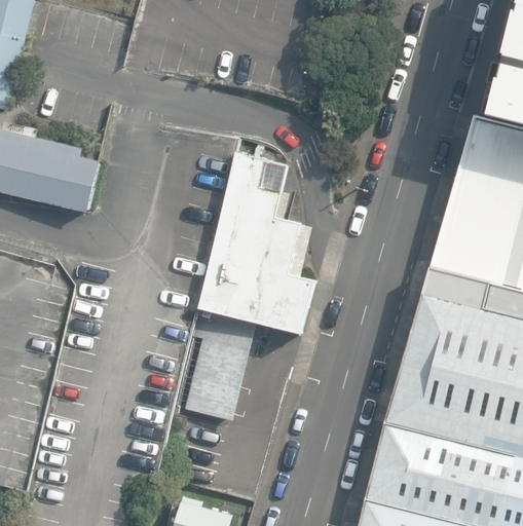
[(37,2),(29,0),(0,0),(0,107),(11,110),(37,2)]
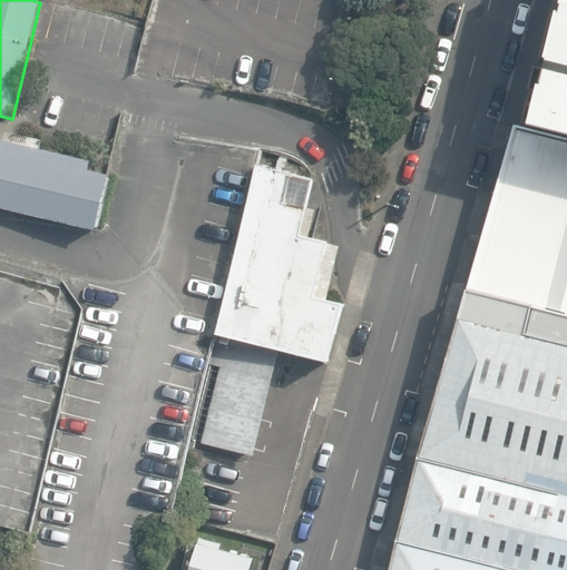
[(566,0),(543,0),(512,124),(566,137),(566,0)]
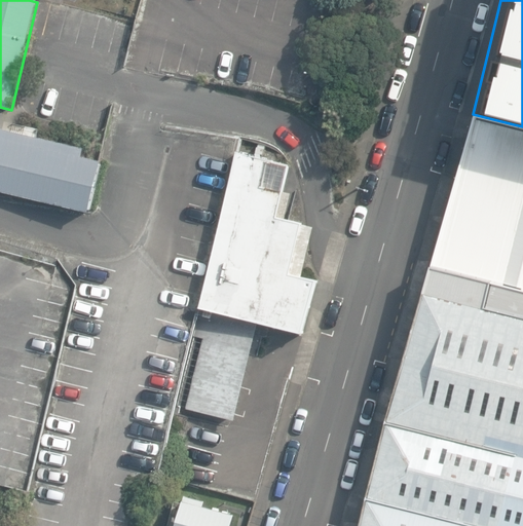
[(522,289),(522,126),(473,114),(430,266),(522,289)]
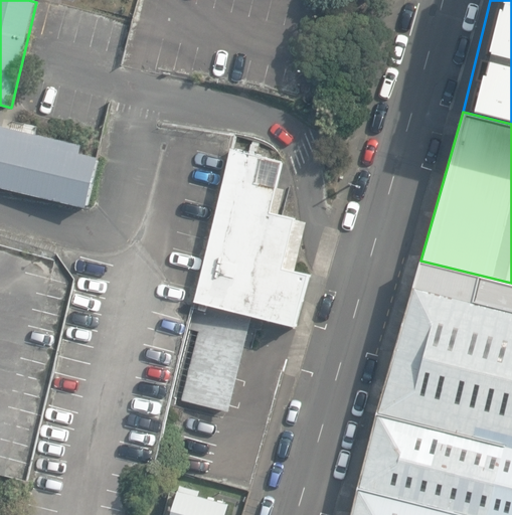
[(0,188),(84,207),(97,157),(78,153),(79,145),(0,127),(0,188)]
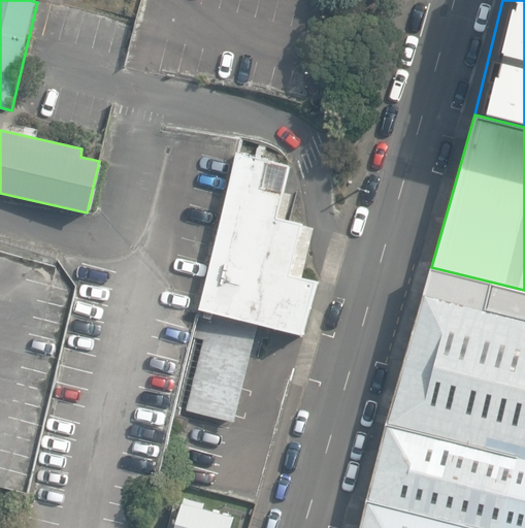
[(290,165),(235,152),(197,309),(257,324),(302,335),(318,282),(301,277),(313,228),(302,226),(302,224),(284,219),(290,194),(283,193),(290,165)]
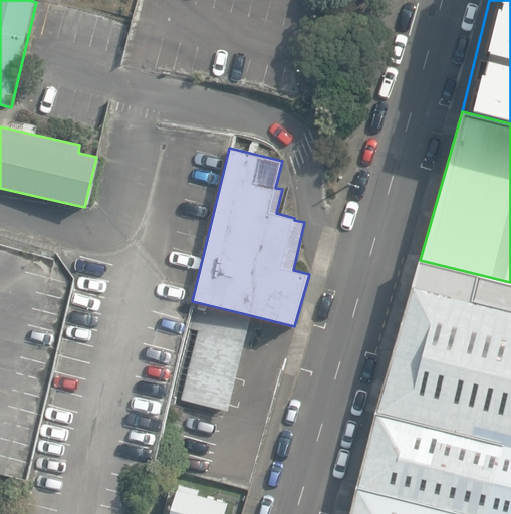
[(510,513),(510,282),(420,260),(375,412),(349,513),(510,513)]
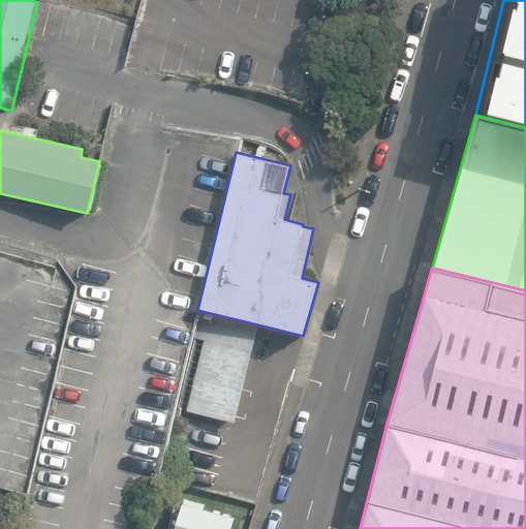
[(234,423),(257,324),(197,310),(191,338),(203,340),(184,410),(196,414),(234,423)]
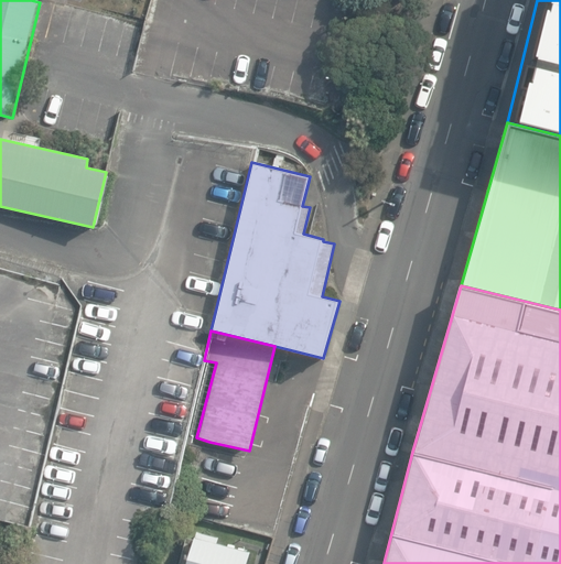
[(243,563),(245,554),(187,540),(181,563),(243,563)]
